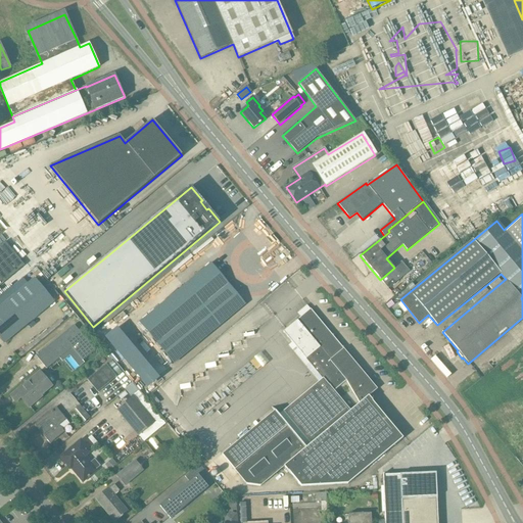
[(0,285),(25,266),(5,242),(0,245),(0,285)]
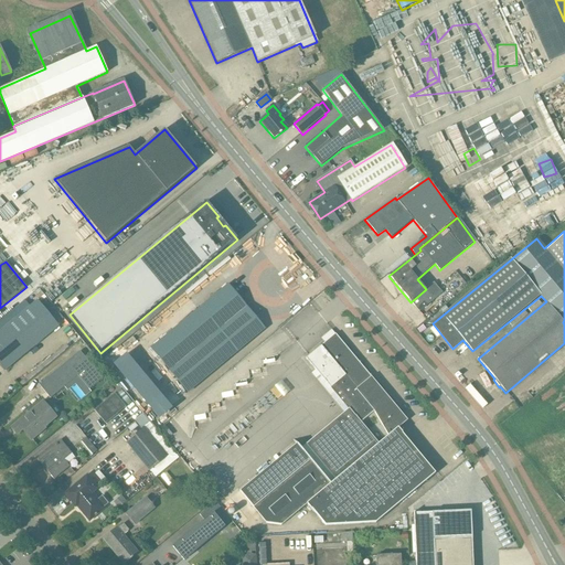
[(426,289),(411,302),(419,312),(434,300),(433,298),(441,291),(438,288),(434,283),(426,289)]
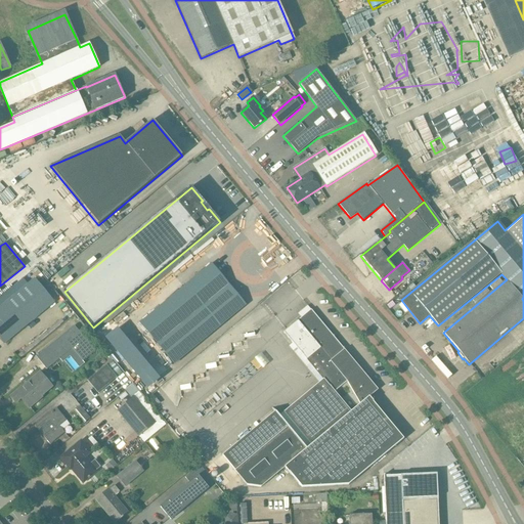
[(211,265),(140,323),(174,364),(245,305),(211,265)]
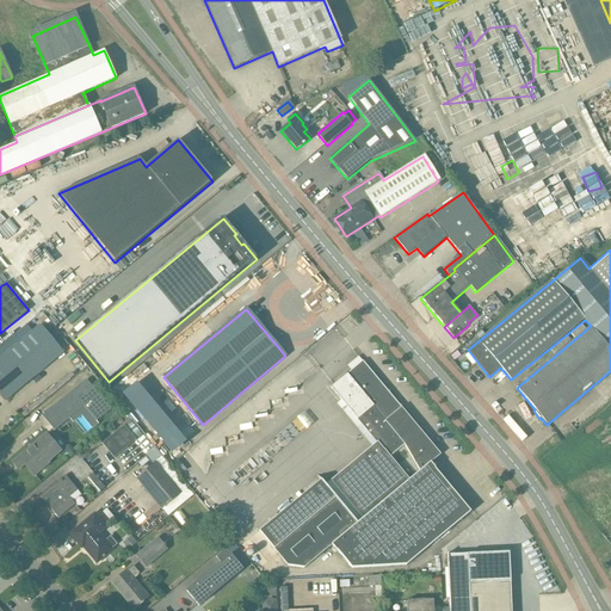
[(0,393),(6,400),(63,352),(41,325),(32,332),(26,325),(0,346),(0,393)]
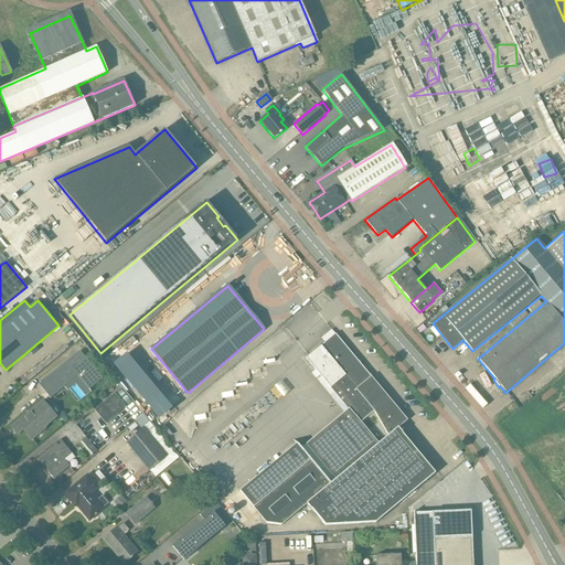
[(397,427),(407,419),(385,401),(374,387),(377,384),(336,333),(306,358),(348,408),(301,448),(294,439),(292,439),(296,444),(281,456),(295,472),(253,507),(266,523),(281,525),(308,503),(326,524),(375,522),(435,473),(405,436),(397,427)]
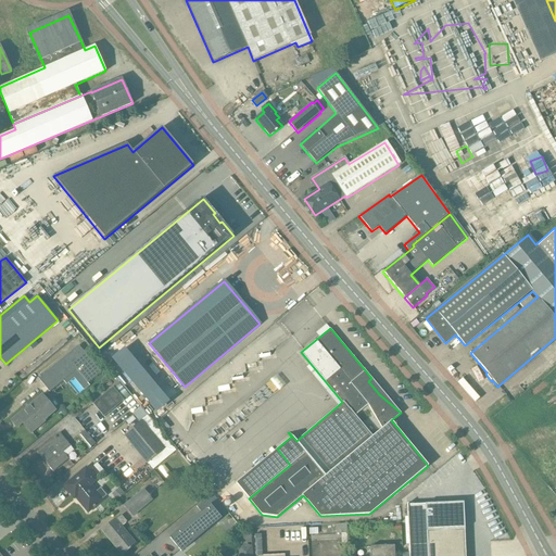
[(78,345),(38,379),(50,392),(63,381),(77,369),(88,383),(101,373),(78,345)]
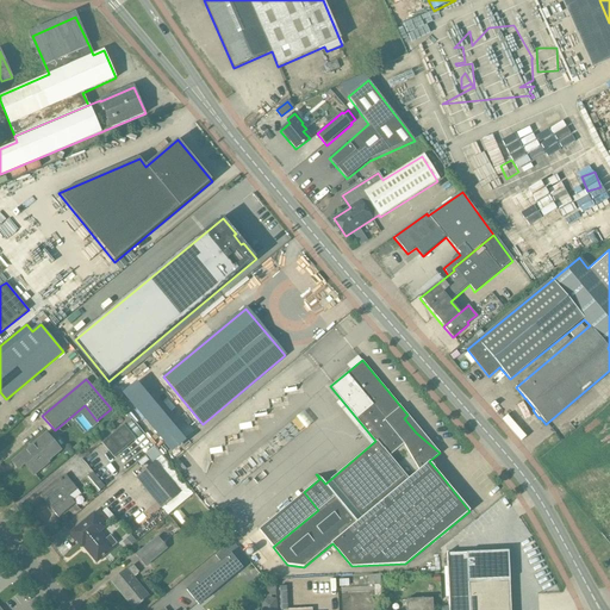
[(143,434),(130,419),(101,442),(114,458),(143,434)]
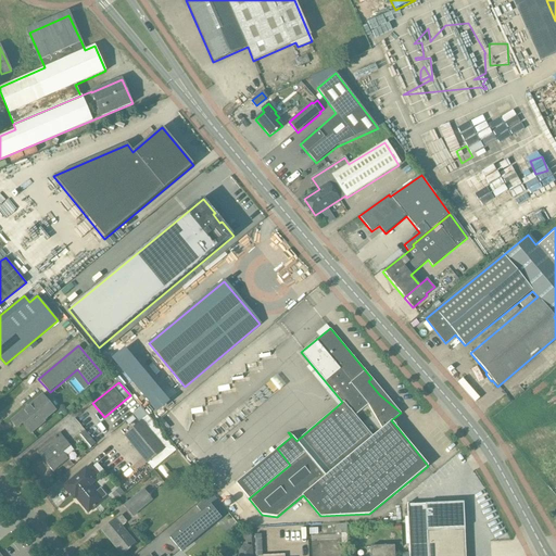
[(42,395),(11,420),(16,427),(22,422),(30,433),(45,421),(43,420),(55,411),(42,395)]
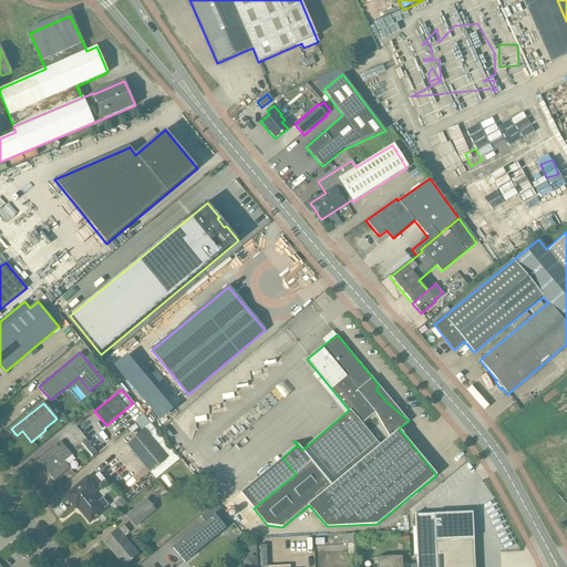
[(179,460),(150,424),(126,443),(156,478),(179,460)]
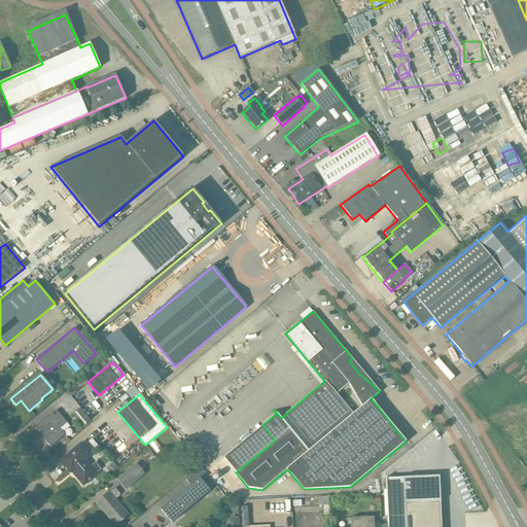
[(91,421),(80,408),(74,413),(85,425),(91,421)]
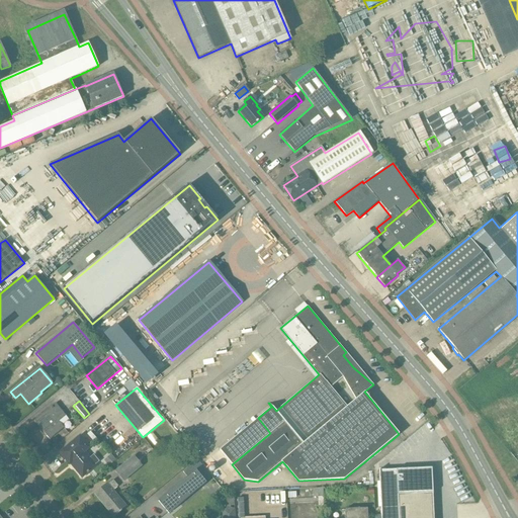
[(66,415),(56,403),(34,421),(50,439),(64,427),(59,421),(66,415)]
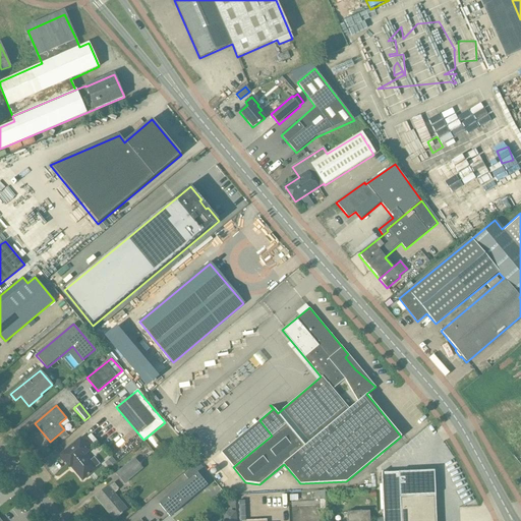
[(160,444),(154,436),(149,439),(155,448),(160,444)]
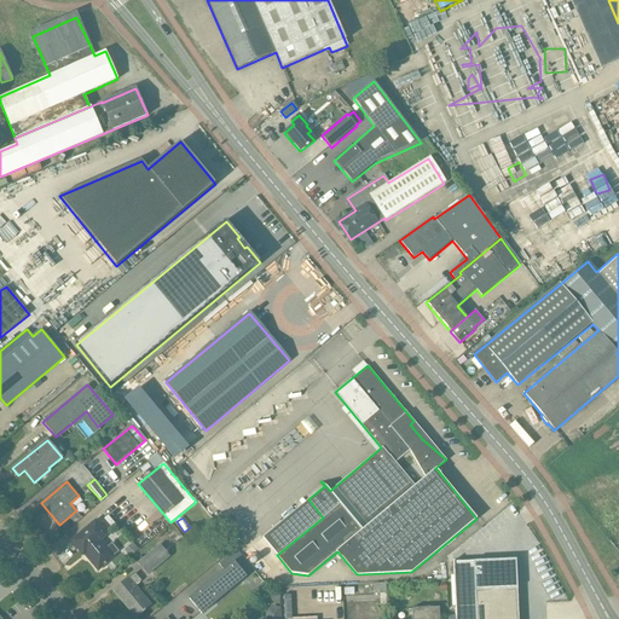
[(98,568),(113,556),(99,539),(105,534),(96,522),(73,541),(82,554),(84,553),(98,568)]
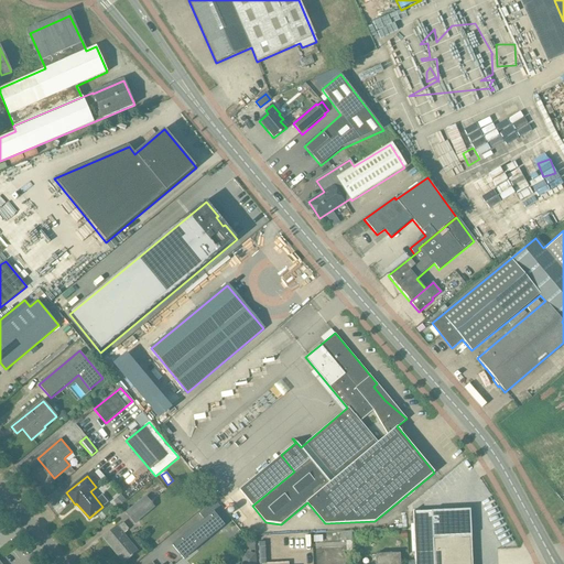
[(154,507),(145,496),(126,512),(134,523),(154,507)]
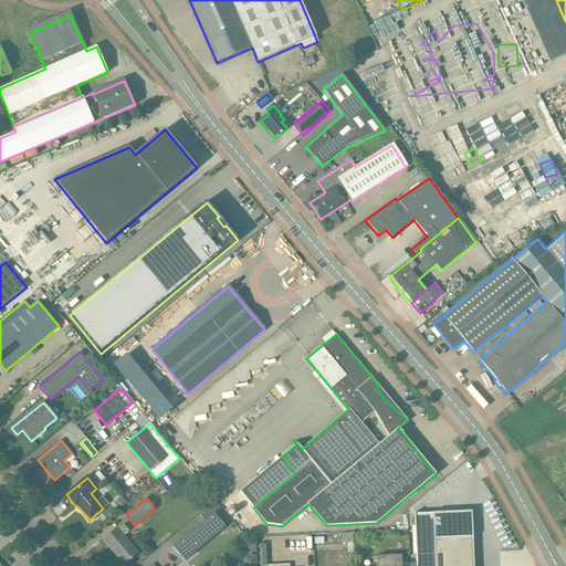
[(224,527),(209,509),(199,516),(203,522),(174,547),(185,561),(224,527)]
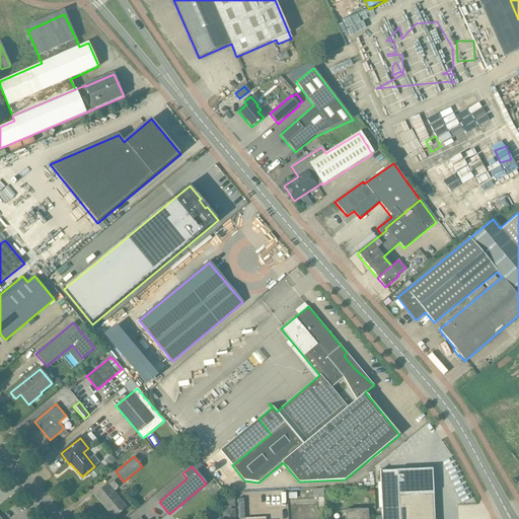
[(434,518),(432,468),(397,470),(396,470),(380,471),(382,518),(434,518)]
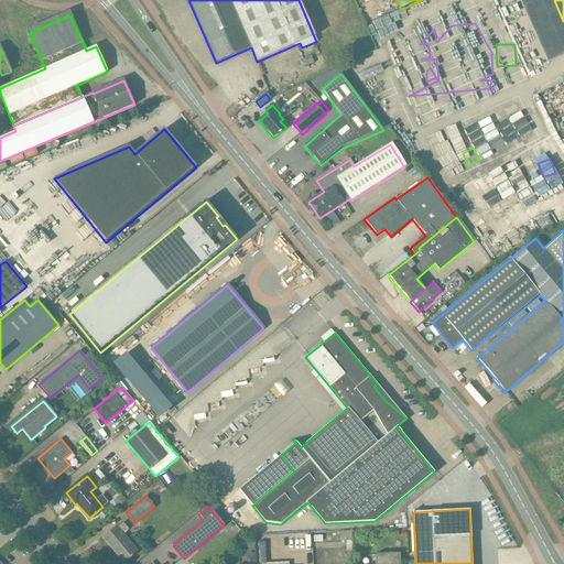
[(129,529),(123,522),(118,527),(118,525),(104,538),(123,562),(137,551),(122,534),(129,529)]
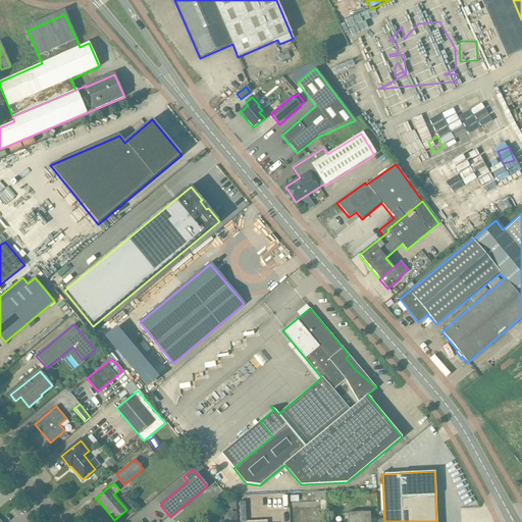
[(236,521),(236,502),(236,499),(227,499),(227,513),(223,513),(223,521),(236,521)]
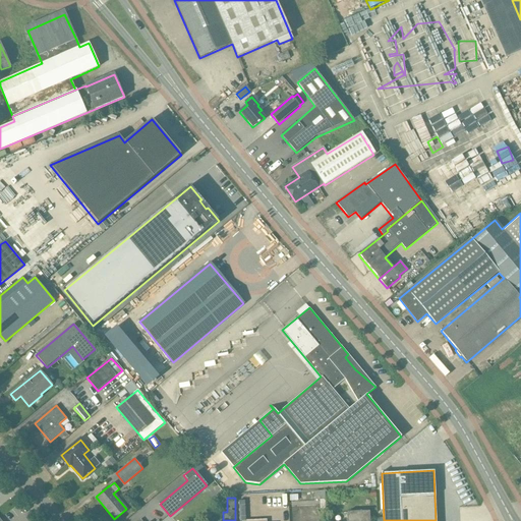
[(369,520),(369,511),(347,512),(347,520),(369,520)]
